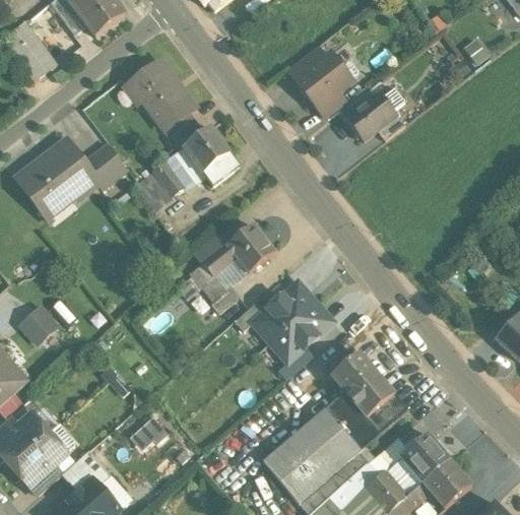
[(70,1),(69,0),(51,0),(50,1),(74,33),(86,23),(70,1)]
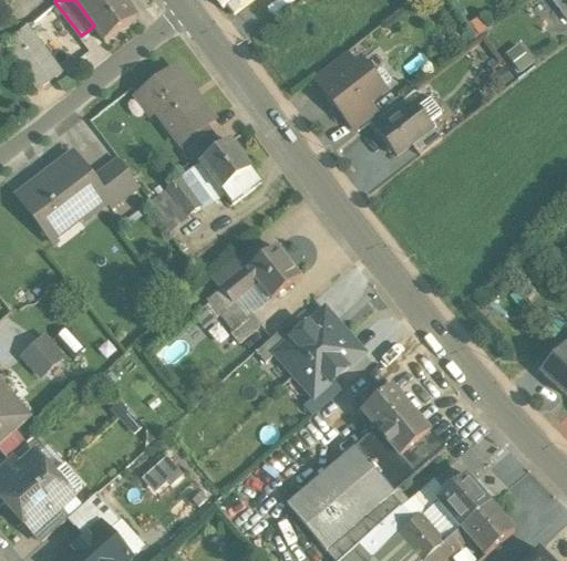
[(78,0),(76,1),(94,26),(104,38),(136,14),(125,0),(78,0)]
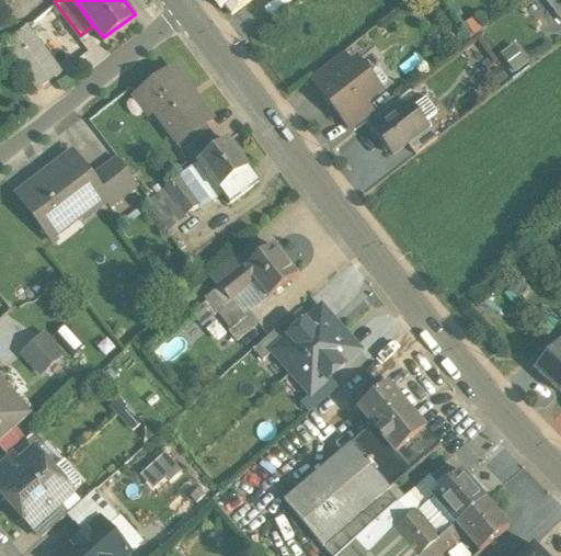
[(14,14),(0,25),(0,38),(3,43),(24,26),(14,14)]
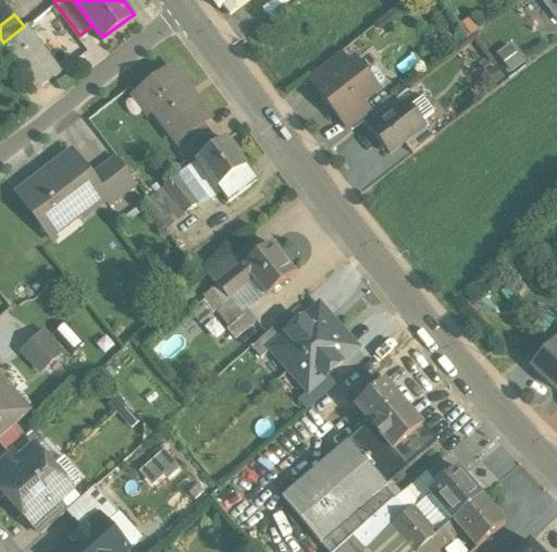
[(61,69),(27,23),(24,26),(3,43),(37,86),(61,69)]
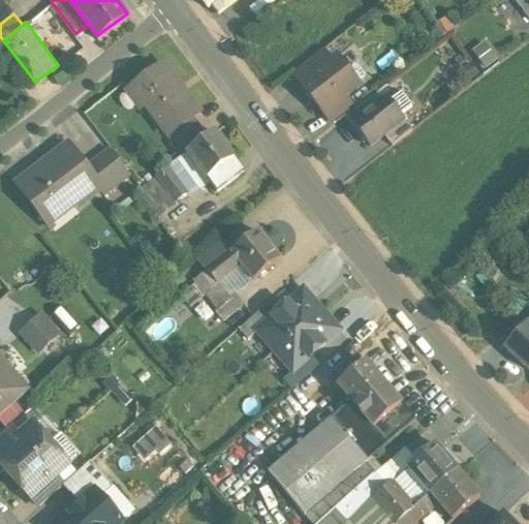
[(324,45),(294,68),(302,79),(332,56),(324,45)]
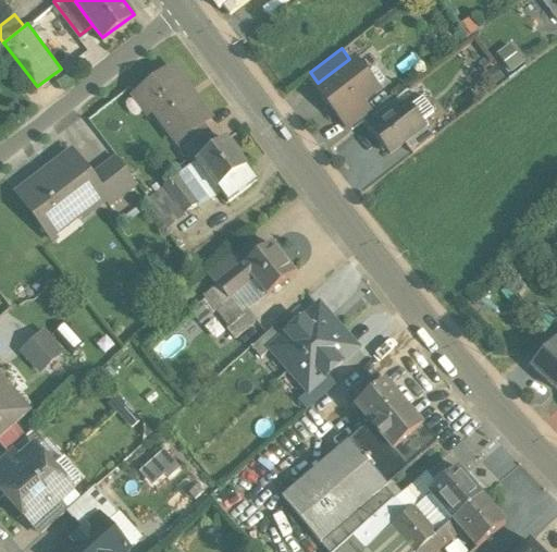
[(318,83),(317,84),(341,115),(342,115),(363,98),(371,93),(371,84),(366,76),(366,70),(355,54),(349,59),(318,83)]
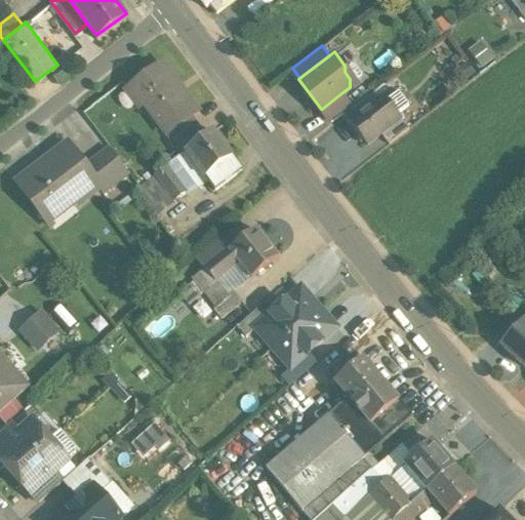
[(197,107),(161,58),(131,81),(167,129),(189,113),(197,107)]
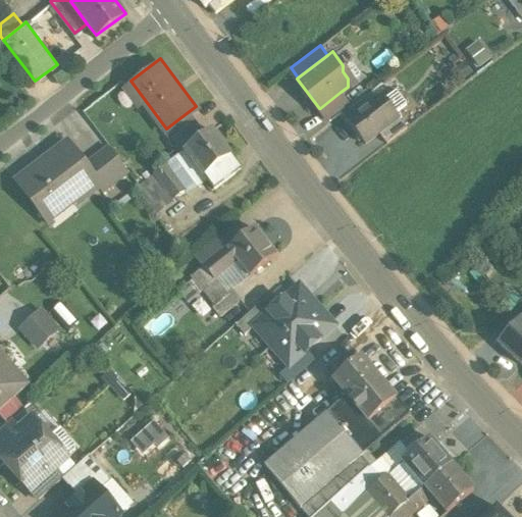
[(348,60),(343,65),(343,71),(348,79),(358,70),(359,69),(352,61),(348,60)]
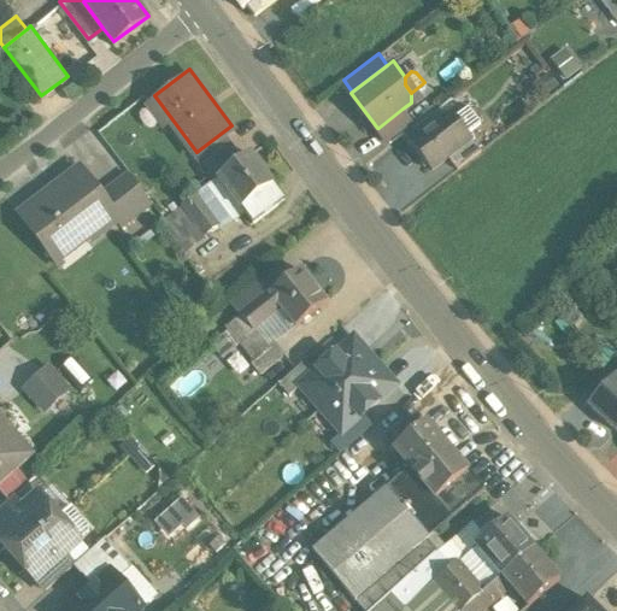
[(403,109),(378,128),(388,140),(412,122),(403,109)]
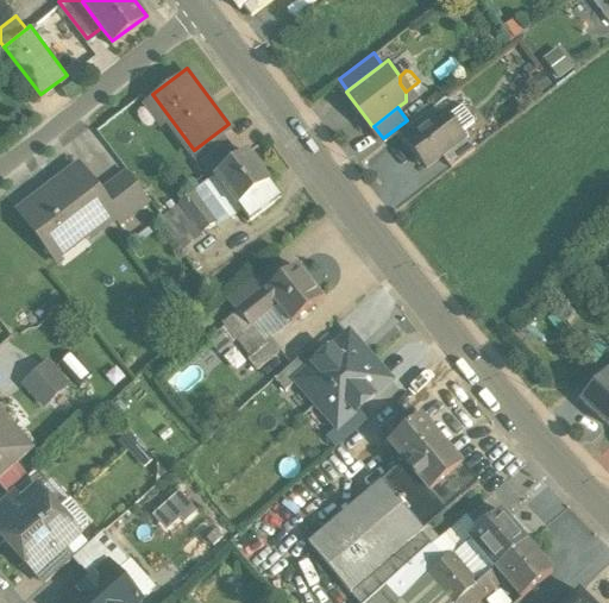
[(465,134),(446,110),(407,139),(426,165),(443,152),(465,134)]
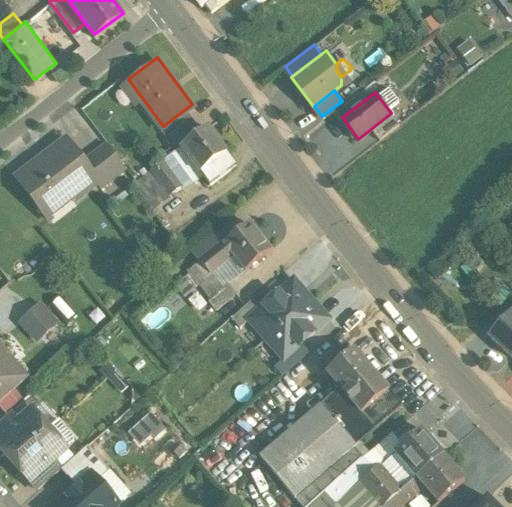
[(199,130),(184,110),(163,126),(178,146),(183,142),(199,130)]
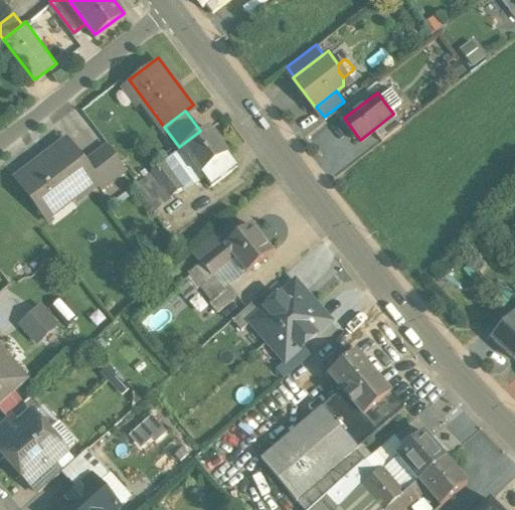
[(393,114),(374,129),(381,138),(400,123),(393,114)]
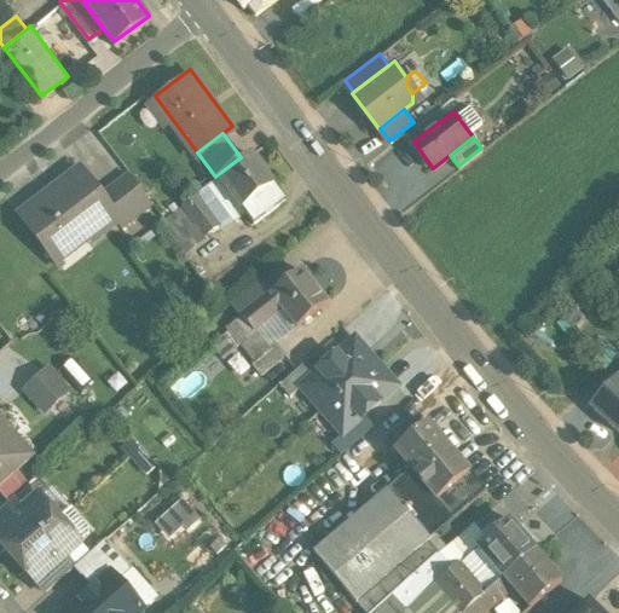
[(275,180),(252,150),(241,157),(221,172),(244,203),(275,180)]
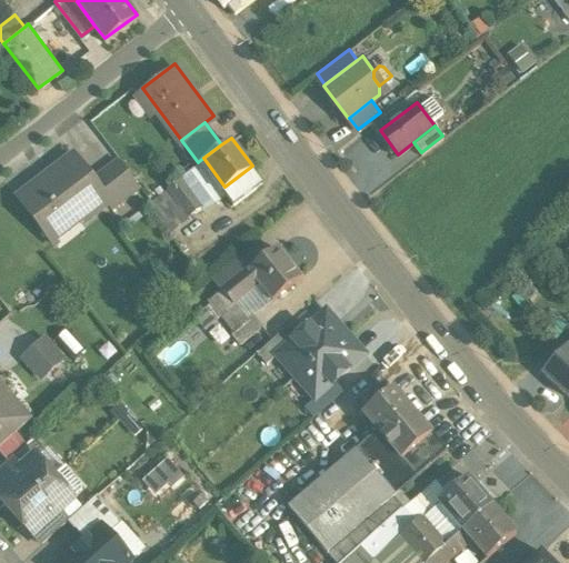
[(92,177),(73,152),(19,193),(46,229),(72,209),(80,219),(106,200),(108,198),(92,177)]
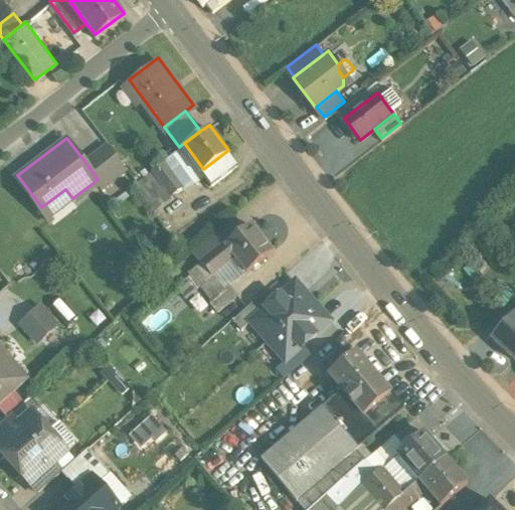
[(126,166),(107,142),(83,160),(98,179),(96,181),(100,186),(126,166)]
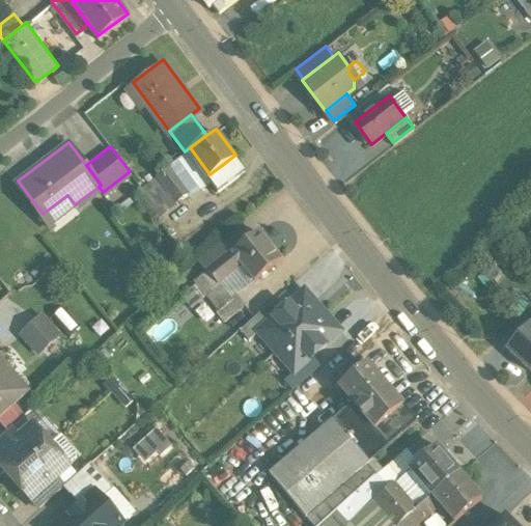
[(190,189),(210,174),(190,147),(185,151),(169,163),(190,189)]
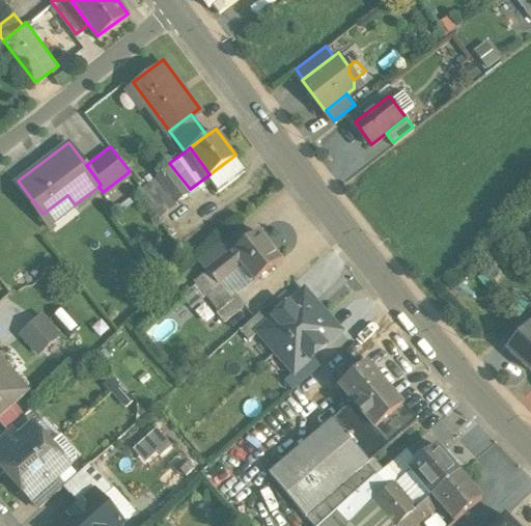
[(246,169),(235,155),(210,174),(220,188),(246,169)]
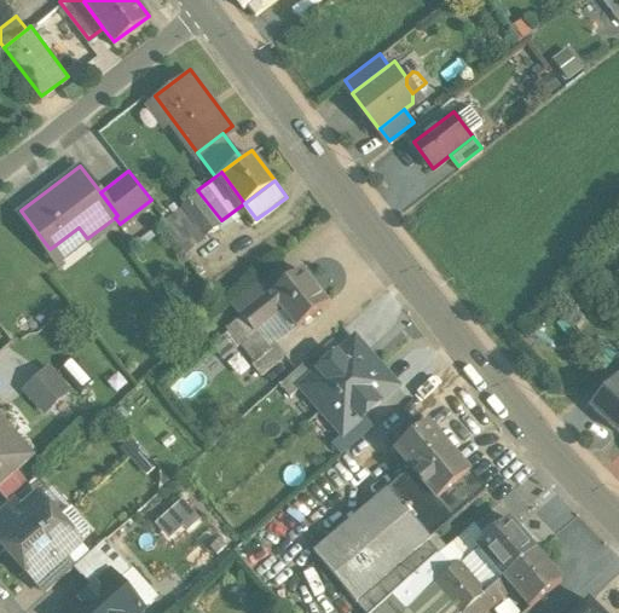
[(220,220),(197,190),(184,200),(207,230),(220,220)]
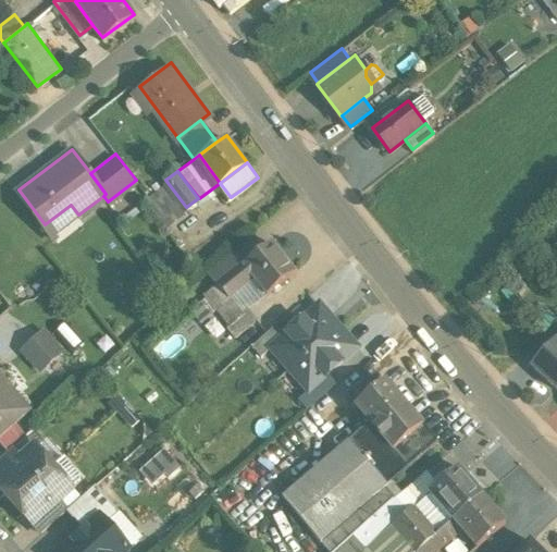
[(168,221),(186,207),(166,181),(148,195),(168,221)]
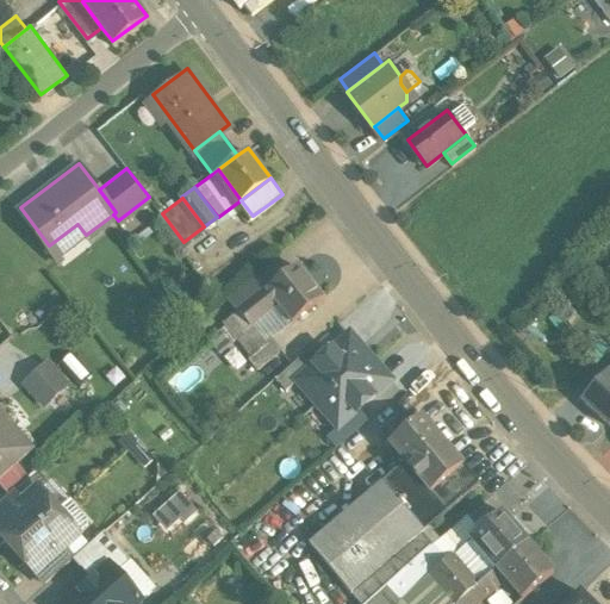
[(266,286),(277,300),(292,319),(322,294),(296,261),(266,286)]
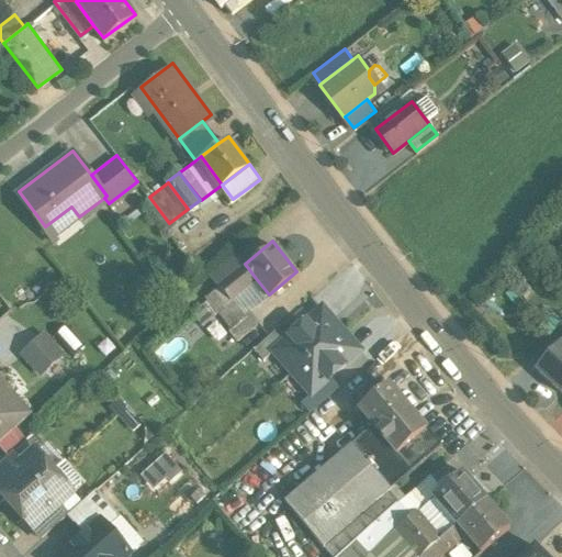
[(234,249),(209,273),(218,282),(244,262),(234,249)]
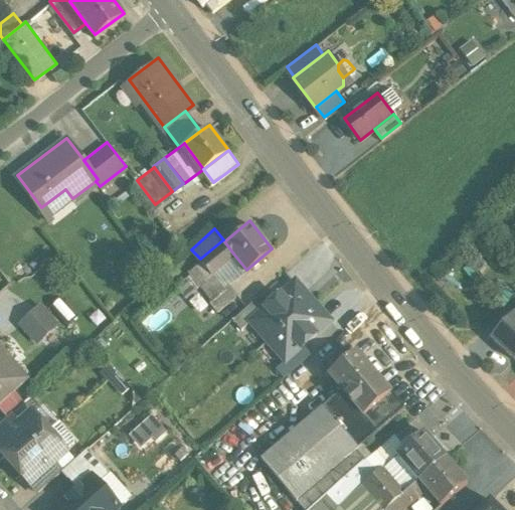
[(200,259),(190,268),(212,296),(213,297),(223,286),(212,272),(233,253),(224,241),(223,239),(200,259)]
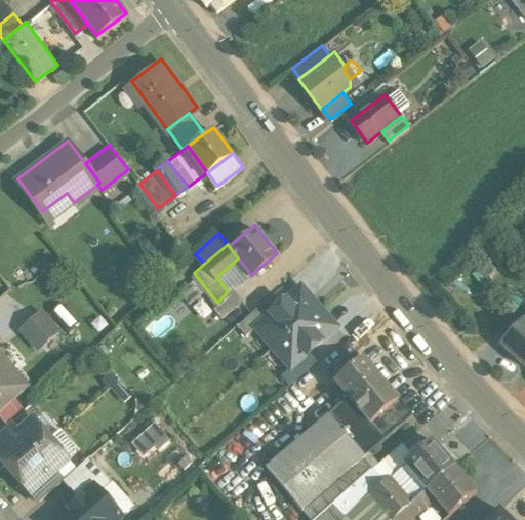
[(267,308),(250,323),(269,344),(318,300),(299,279),(267,308)]
